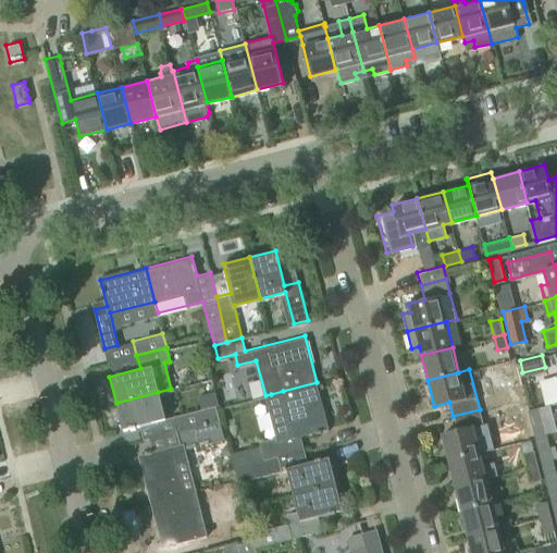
[(556,371),(540,377),(547,403),(556,400),(556,371)]
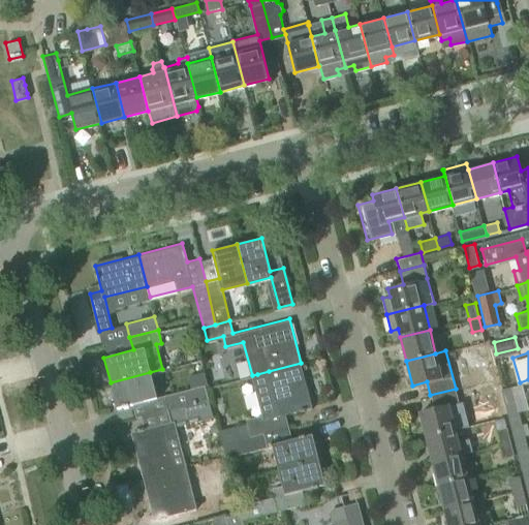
[(269,371),(257,374),(252,375),(262,419),(312,406),(301,363),(269,371)]
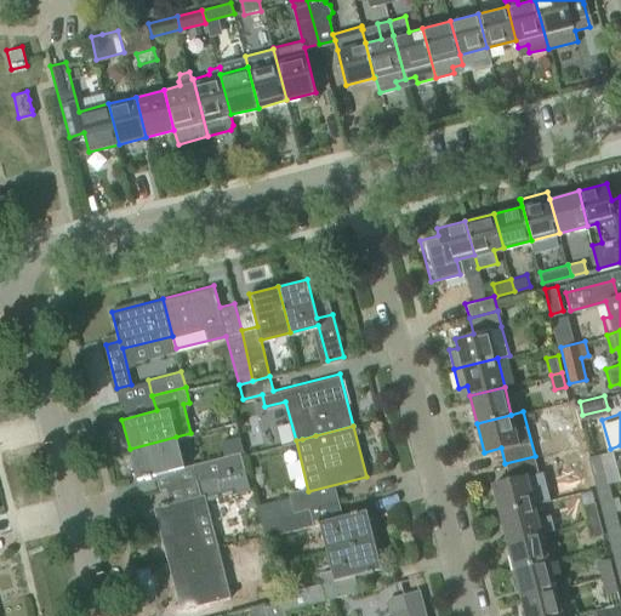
[(176,437),(130,449),(137,478),(184,466),(176,437)]
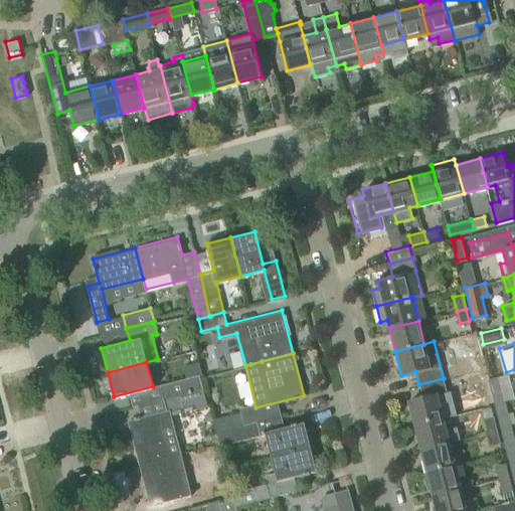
[(163,396),(202,386),(199,374),(160,383),(163,396)]
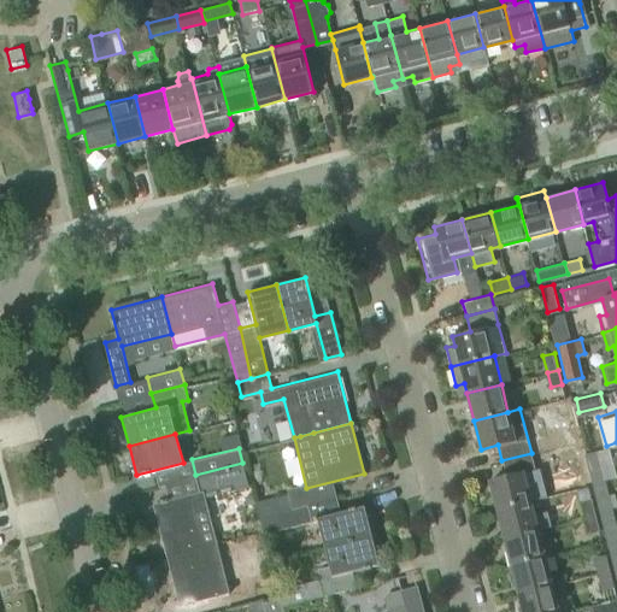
[(592,481),(604,477),(597,449),(585,452),(592,481)]
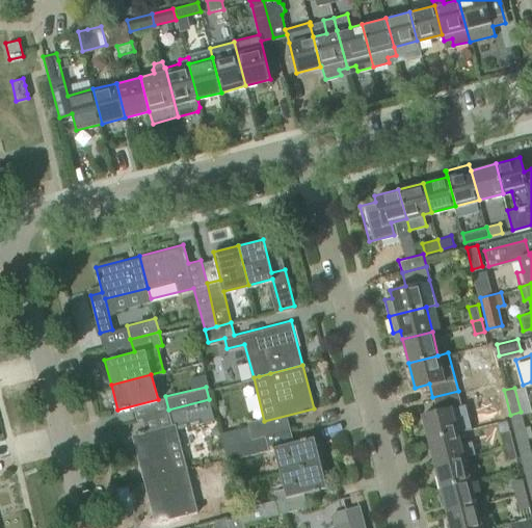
[(468,428),(458,391),(432,397),(436,411),(422,414),(428,439),(457,430),(468,428)]
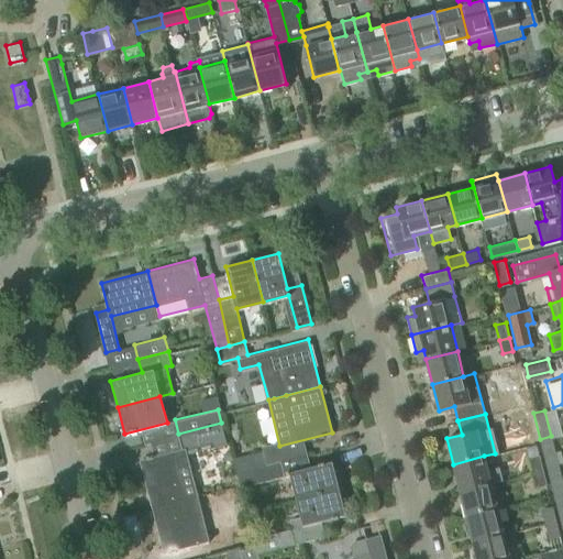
[(183,448),(174,450),(140,459),(151,504),(197,492),(187,452),(227,442),(221,423),(178,434),(183,448)]
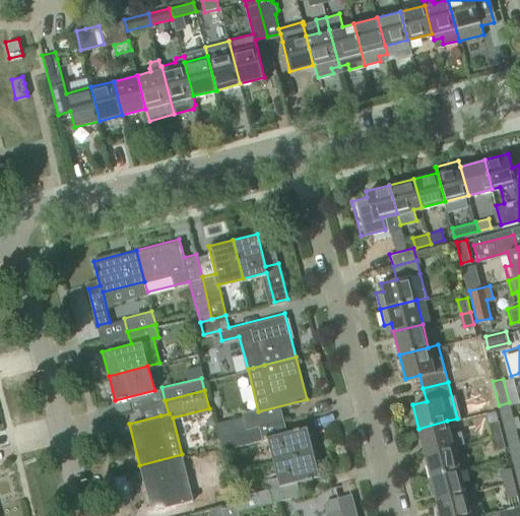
[(515,427),(509,402),(499,405),(505,429),(515,427)]
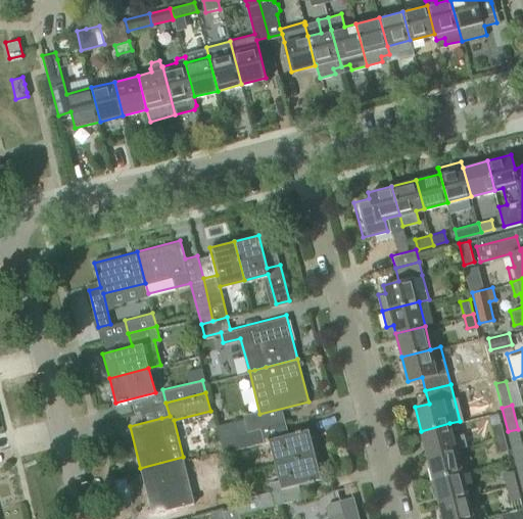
[(494,437),(504,435),(497,412),(488,415),(494,437)]
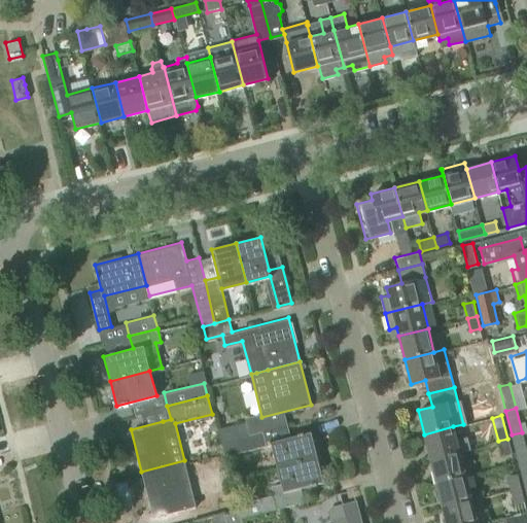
[(260,417),(233,424),(217,427),(218,429),(221,441),(264,430),(260,417)]
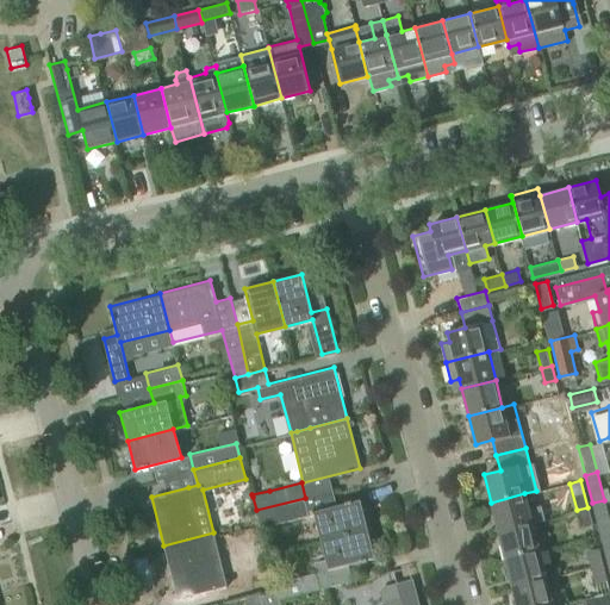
[(241,487),(243,499),(253,497),(251,494),(249,485),(241,487)]
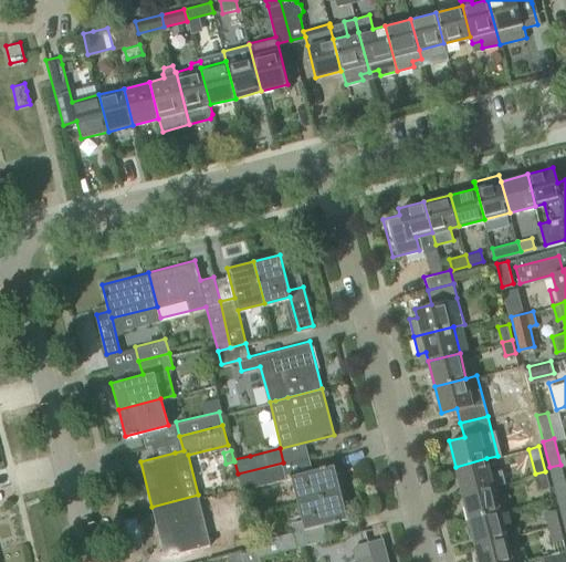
[(308,456),(283,462),(238,474),(241,488),(291,476),(297,501),(341,491),(334,464),(312,469),(308,456)]
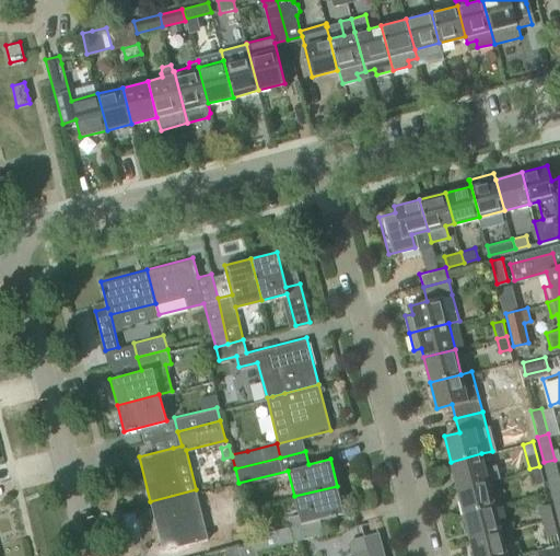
[(481,453),(451,462),(457,487),(488,478),(488,479),(501,476),(498,463),(485,466),(481,453)]
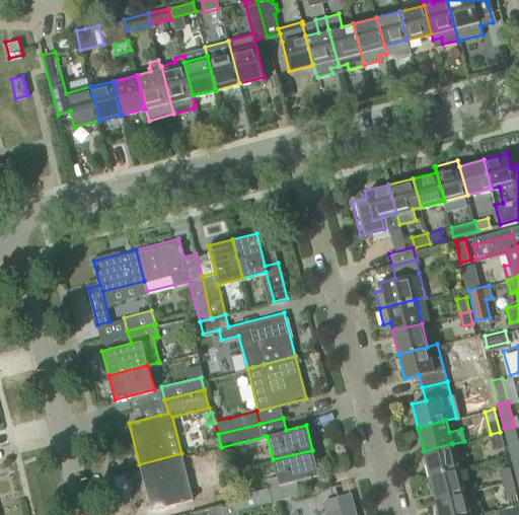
[(518,450),(518,445),(514,426),(504,428),(510,453),(518,450)]
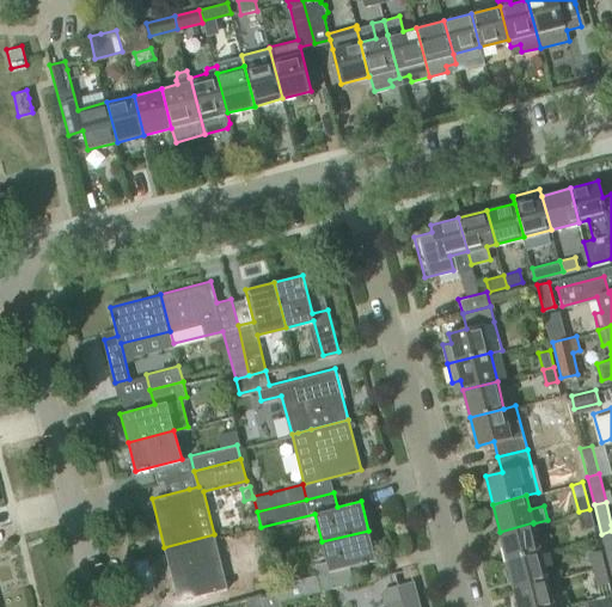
[(594,525),(589,509),(579,512),(582,527),(594,525)]
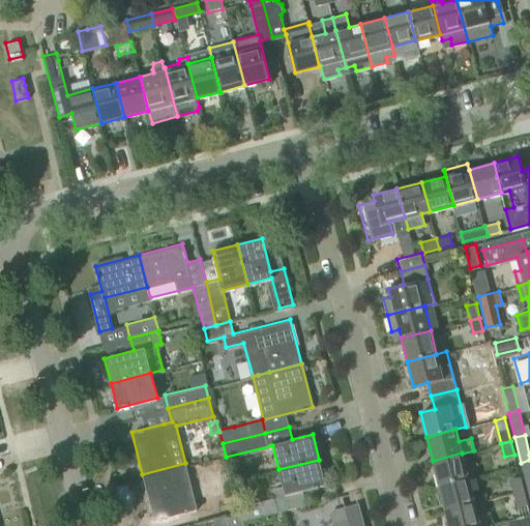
[(462,453),(433,461),(439,486),(468,477),(462,454),(462,453)]
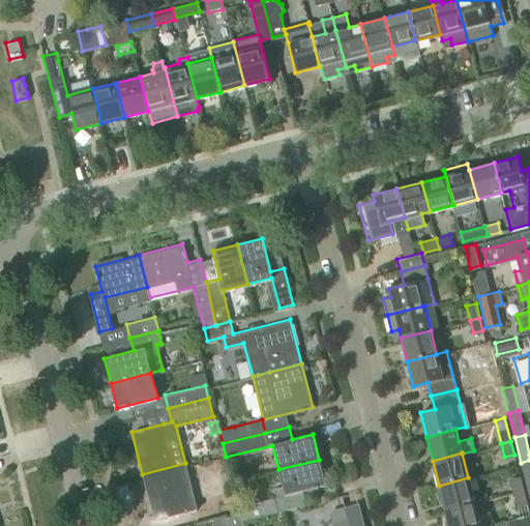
[(238,505),(239,509),(241,519),(305,502),(302,490),(325,484),(319,460),(278,469),(283,486),(272,488),(274,496),(238,505)]
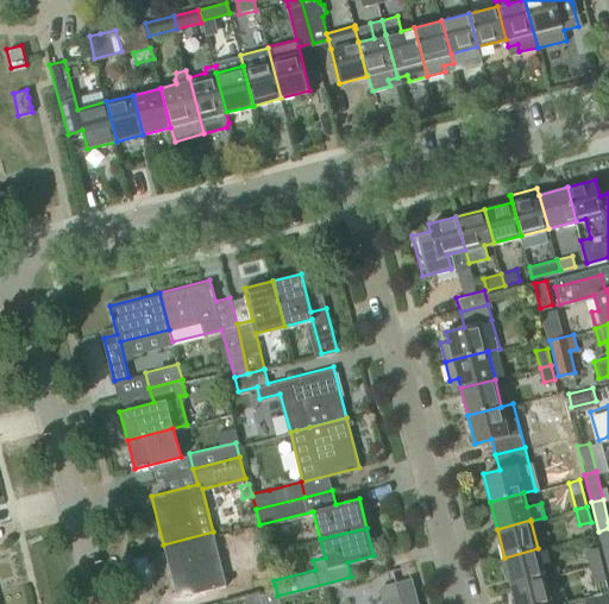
[(608,528),(598,532),(607,559),(608,557),(608,528)]
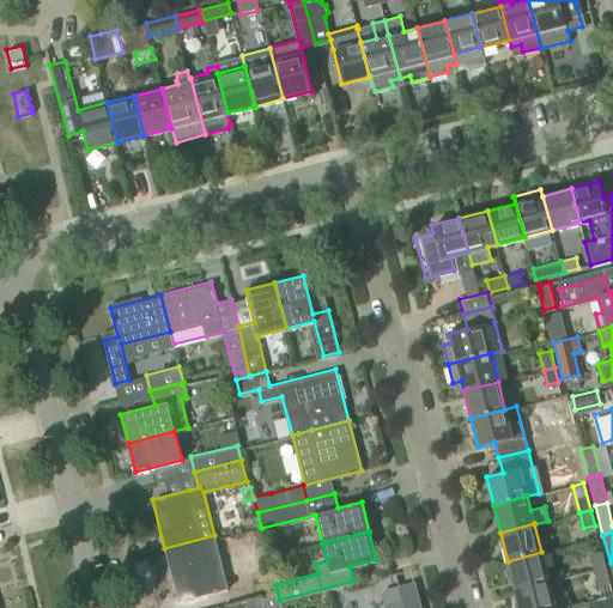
[(228,587),(214,535),(164,548),(178,600),(220,589),(224,605),(247,599),(247,597),(261,594),(277,589),(275,584),(273,575),(228,587)]
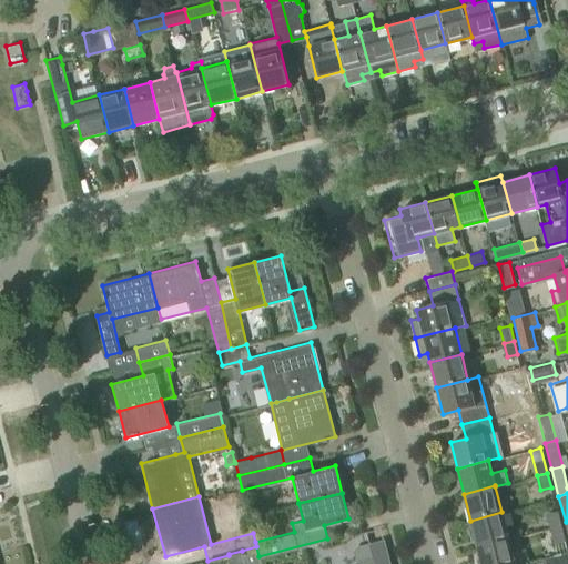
[(549,527),(561,524),(557,510),(545,513),(549,527)]
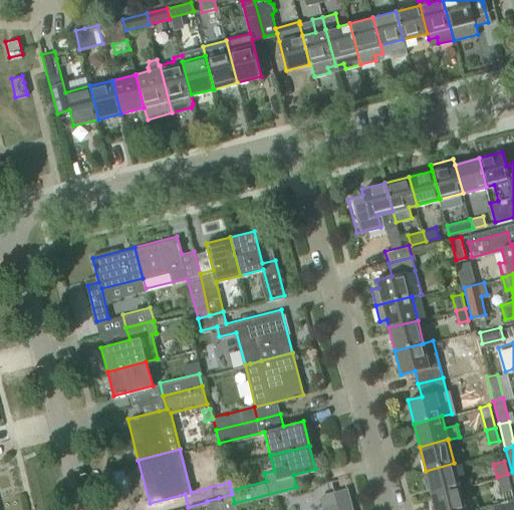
[(454,463),(426,471),(432,493),(460,486),(454,463)]
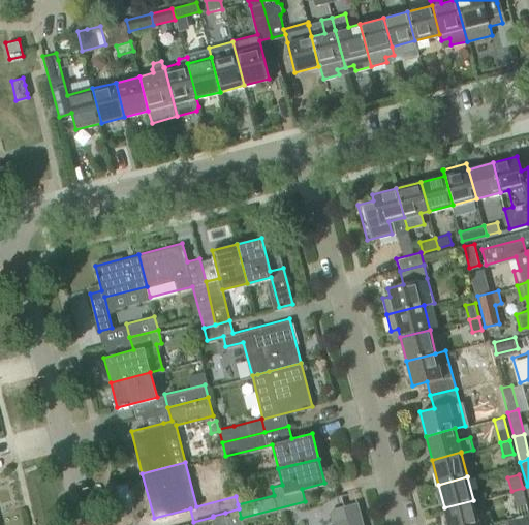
[(528,511),(523,488),(511,491),(512,497),(518,515),(528,512),(528,511)]
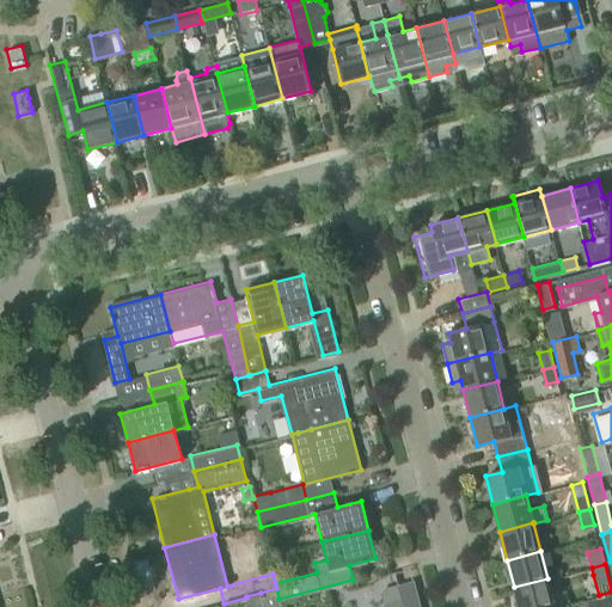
[(551,606),(555,606),(548,578),(514,587),(518,606),(551,606)]
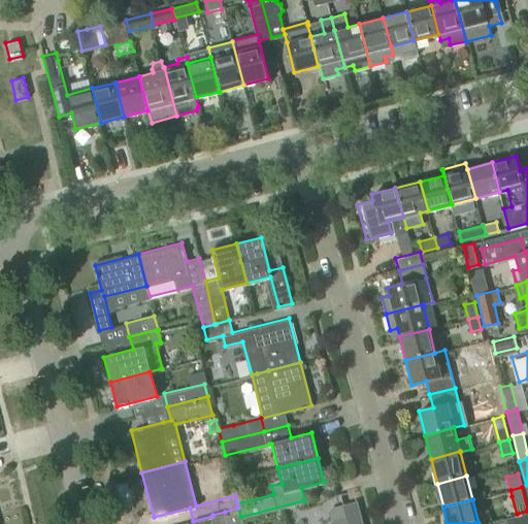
[(356,500),(330,506),(334,523),(349,523),(361,520),(356,500)]
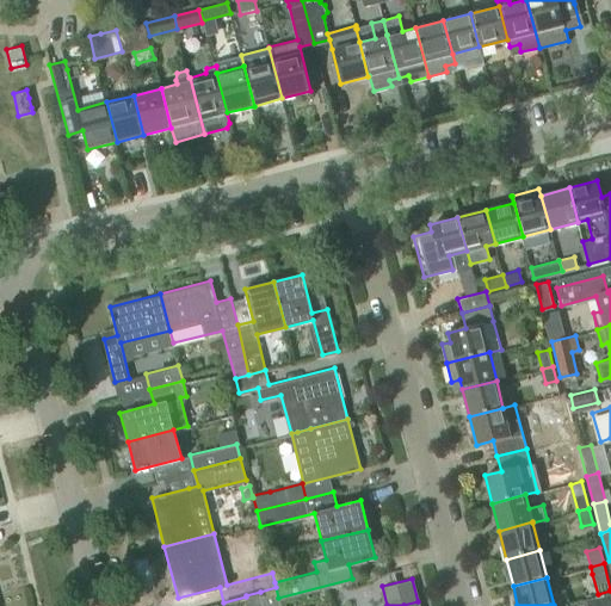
[(281,605),(278,598),(276,587),(260,592),(264,605),(281,605)]
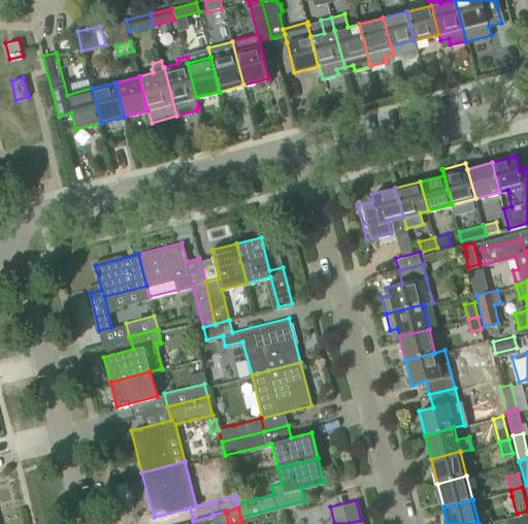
[(505,523),(527,523),(527,511),(517,514),(503,517),(505,523)]
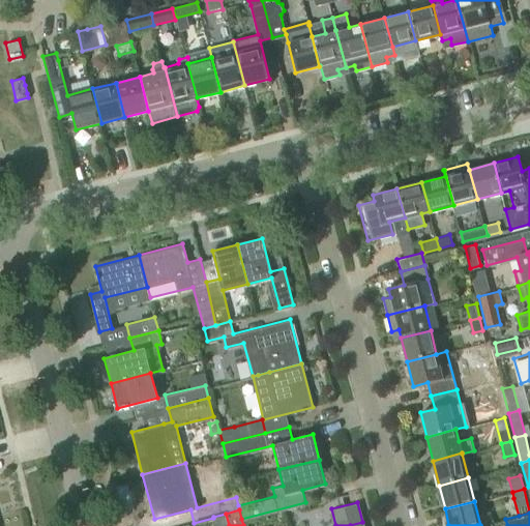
[(229,525),(226,514),(213,517),(213,518),(214,525),(229,525)]
